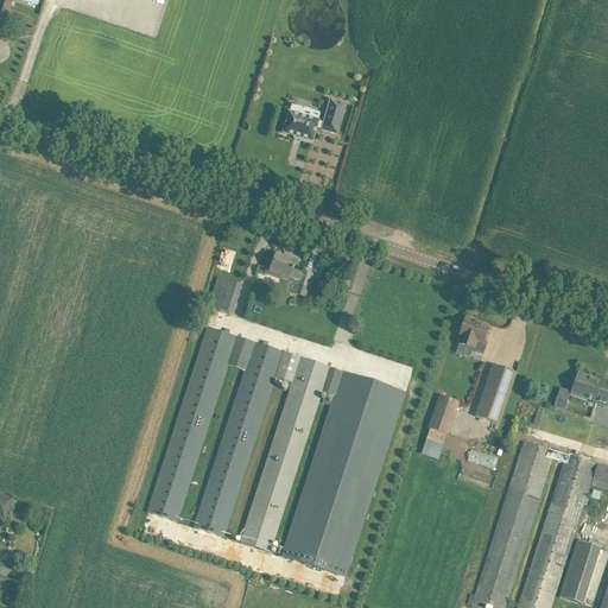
[(0,0),(0,19),(6,21),(13,0),(12,0),(0,0)]
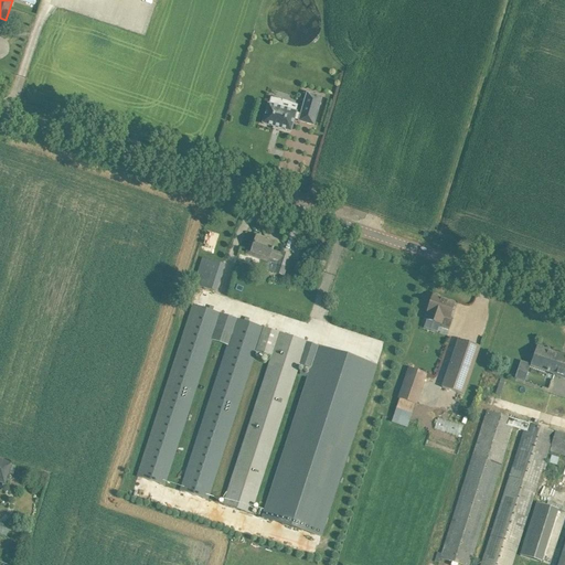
[(272,99),(269,105),(268,105),(263,124),(290,132),(295,119),(299,120),(299,121),(313,126),(321,98),(307,94),(301,115),(296,114),(296,113),(279,108),(281,103),(272,99)]
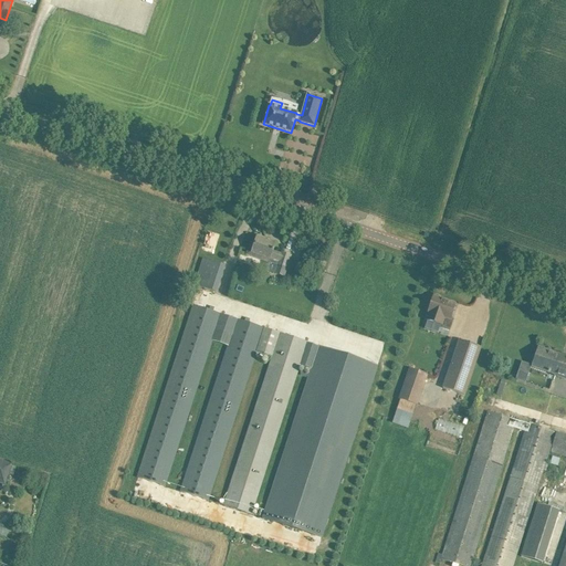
[(257,238),(254,244),(251,243),(247,257),(269,263),(270,261),(278,263),(276,265),(286,269),(291,257),(282,253),(282,255),(272,252),(275,243),(257,238)]
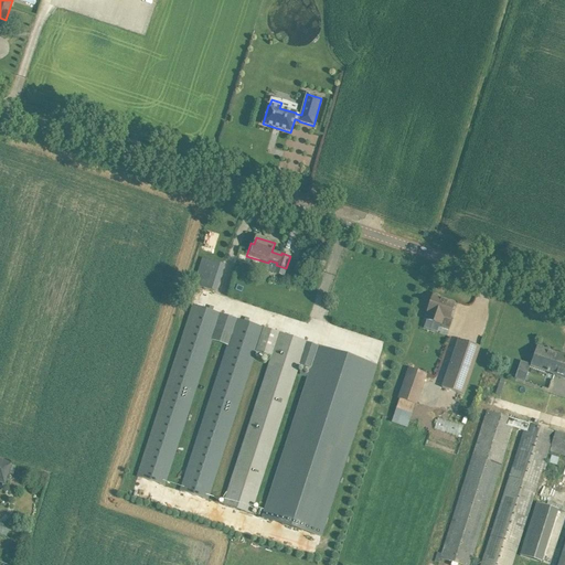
[(193,285),(215,292),(224,265),(201,258),(193,285)]
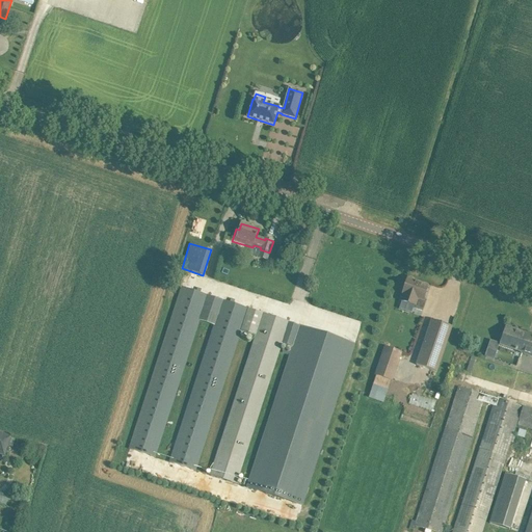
[(401,301),(398,310),(411,314),(414,309),(422,312),(425,302),(423,301),(425,296),(428,287),(407,280),(404,289),(400,301),(401,301)]
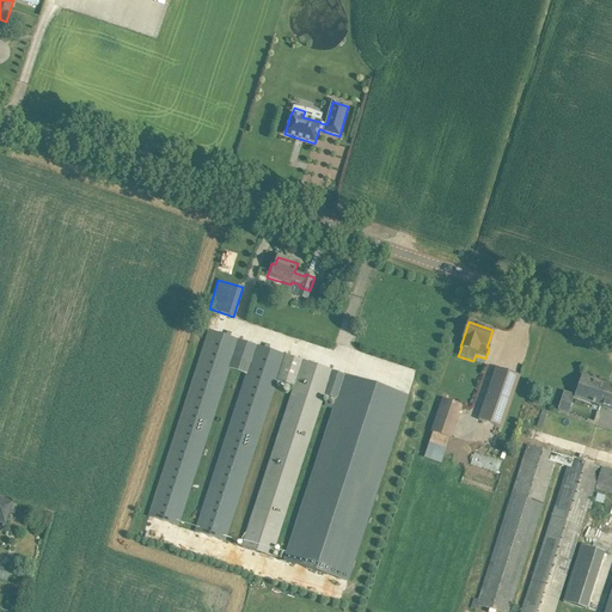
[(243,546),(271,556),(324,395),(337,399),(285,561),(348,581),(408,396),(208,330),(147,516),(178,527),(230,371),(245,375),(194,532),(225,542),(277,381),(294,387),(243,546)]
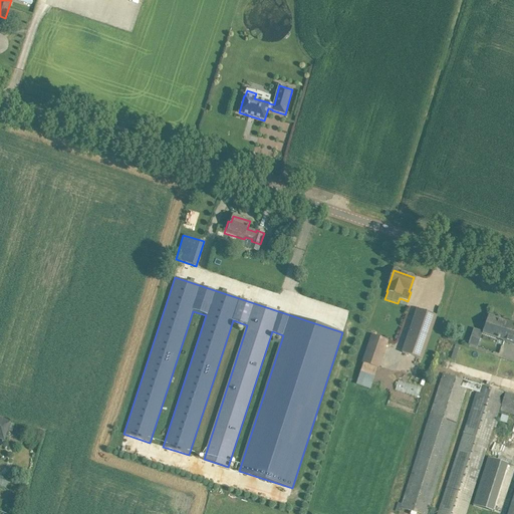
[(402,352),(422,359),(436,315),(417,309),(402,352)]
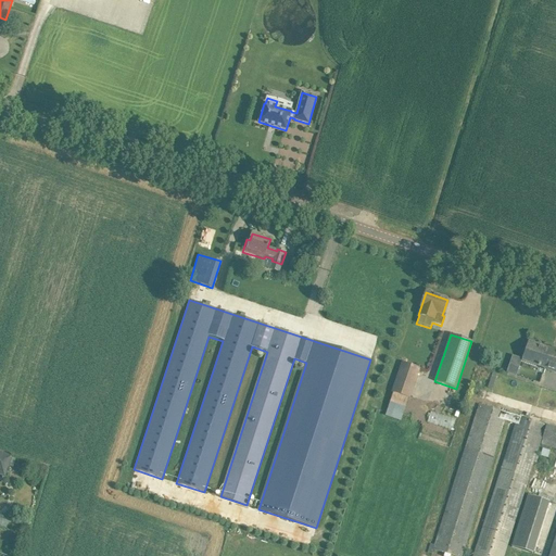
[(532,343),(531,343),(529,343),(522,362),(543,368),(543,369),(555,374),(555,350),(552,349),(552,351),(540,346),(540,345),(532,343)]
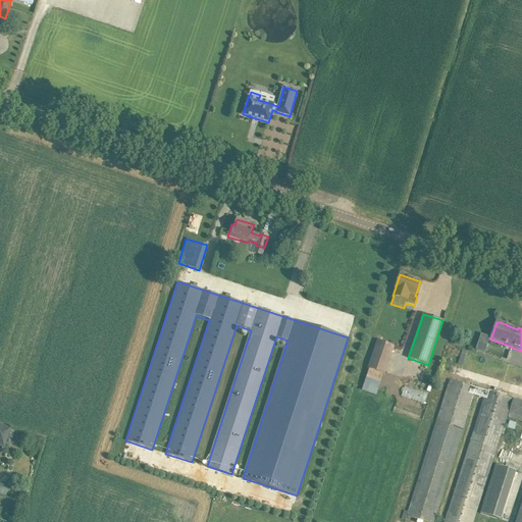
[(367,368),(384,374),(394,347),(377,342),(367,368)]
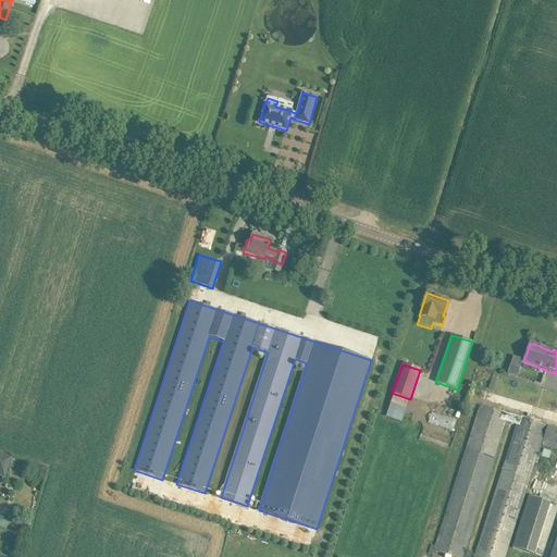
[(428,554),(432,555),(434,551),(454,556),(461,556),(505,422),(516,425),(473,556),(504,556),(534,463),(537,463),(540,456),(537,455),(546,426),(518,417),(508,415),(480,405),(434,546),(431,545),(428,554)]
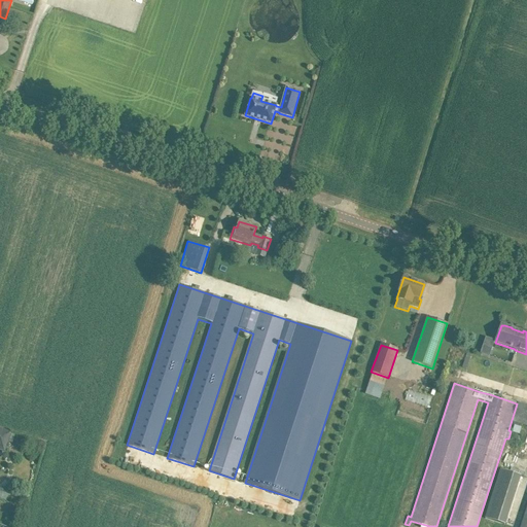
[(432,400),(423,397),(420,410),(428,412),(432,400)]
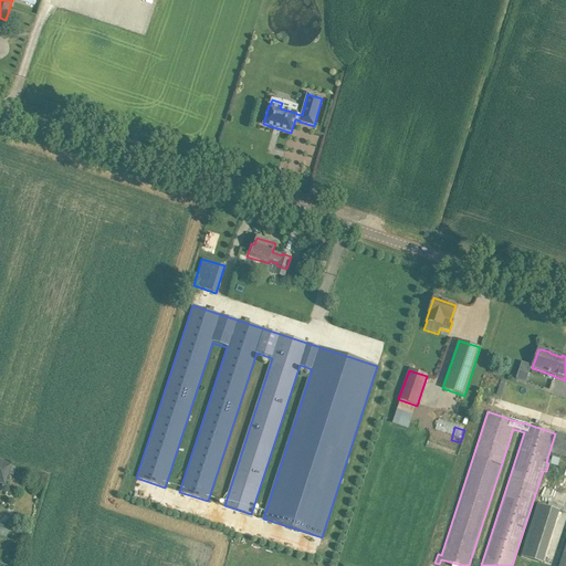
[(565,459),(565,436),(556,433),(549,454),(565,459)]
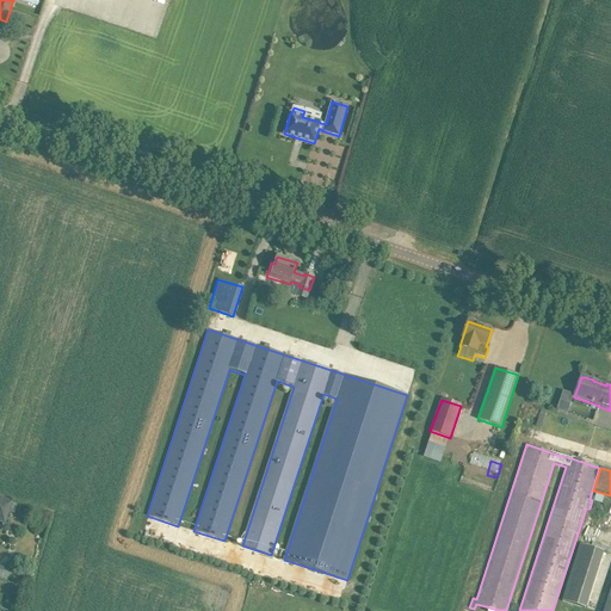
[(602,504),(604,495),(596,493),(593,500),(602,504)]
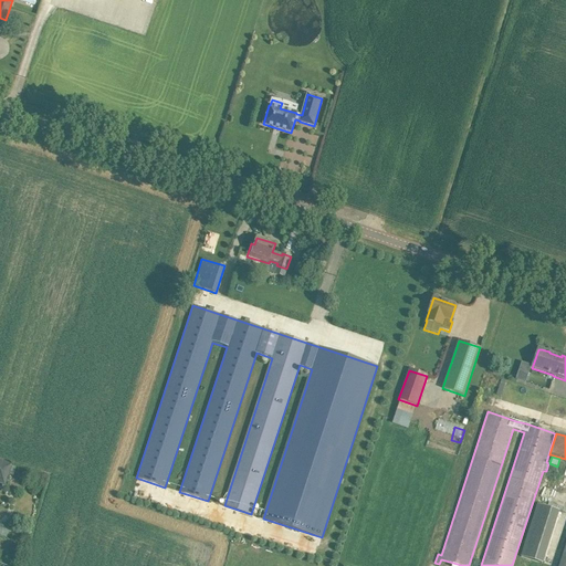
[(0,482),(4,484),(11,465),(0,461),(0,482)]
